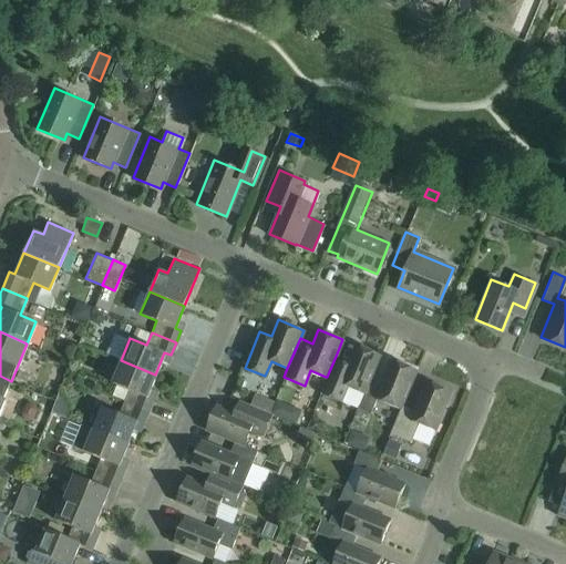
[(363,392),(368,382),(379,355),(354,344),(349,358),(337,354),(327,377),(326,377),(320,392),(341,400),(347,386),(362,392),(363,392)]
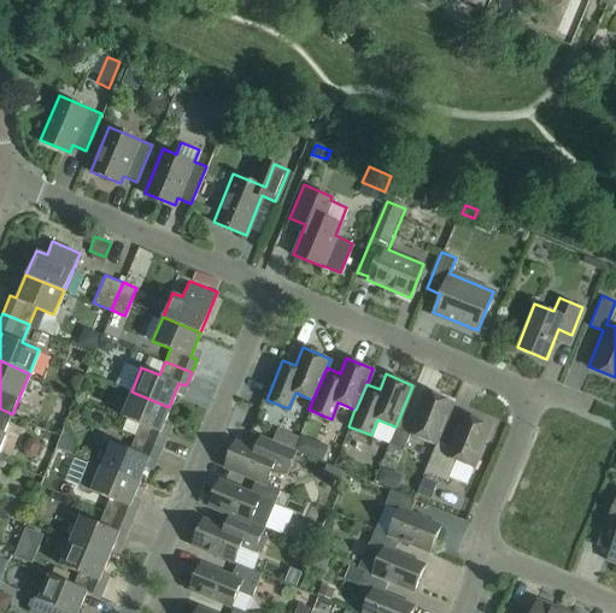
[(396,426),(394,426),(388,442),(392,444),(388,453),(398,458),(409,432),(434,443),(435,443),(436,438),(453,401),(426,390),(414,422),(400,416),(396,426)]
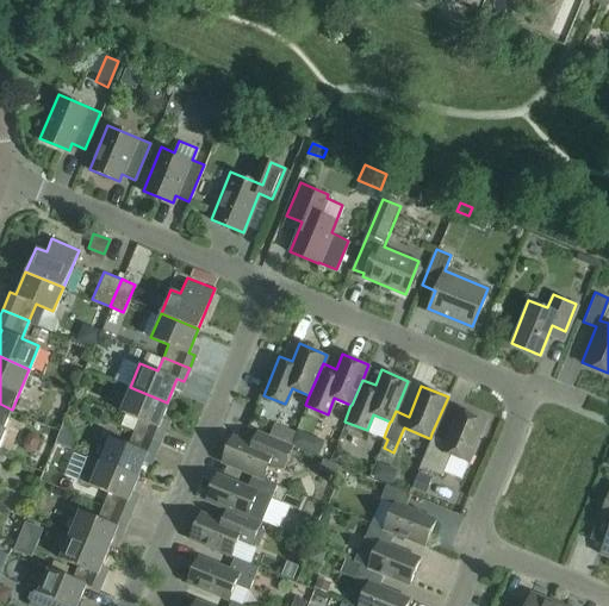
[(132,431),(159,442),(165,429),(157,425),(167,403),(130,387),(120,411),(126,413),(123,423),(134,426),(132,431)]
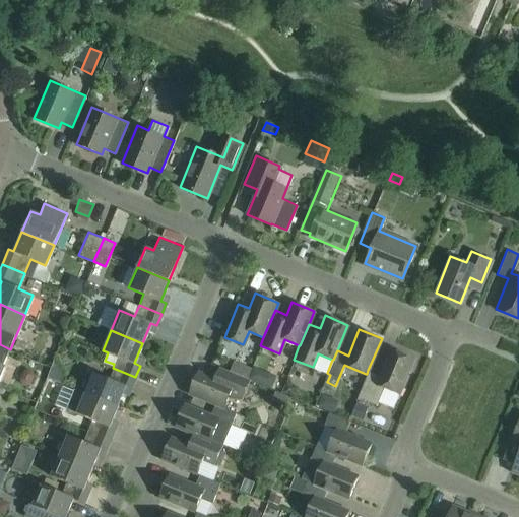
[(0,374),(10,349),(0,344),(0,374)]
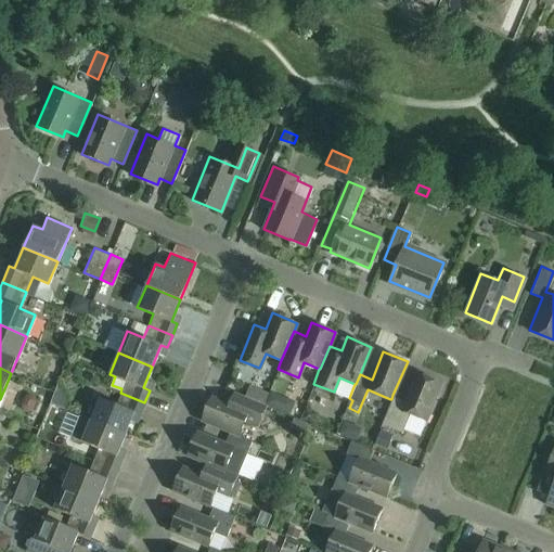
[(404,399),(393,395),(391,399),(390,399),(381,423),(401,432),(409,413),(425,420),(440,383),(416,372),(404,399)]
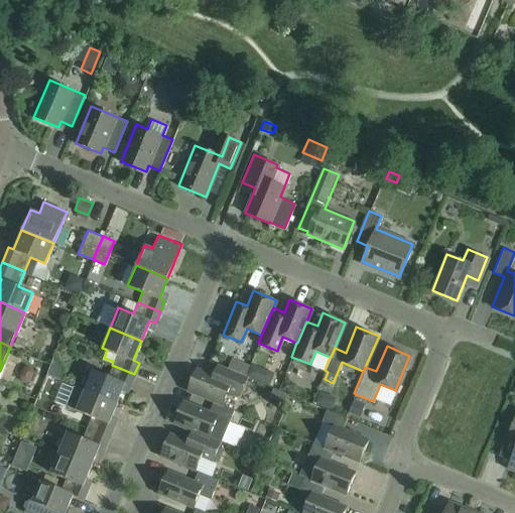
[(261,371),(259,366),(251,362),(246,375),(257,379),(261,371)]
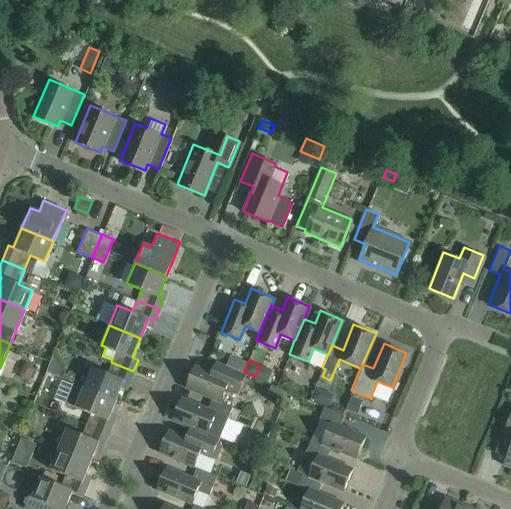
[(211,397),(220,401),(225,389),(229,390),(238,391),(245,373),(217,361),(212,373),(194,365),(186,386),(211,397)]
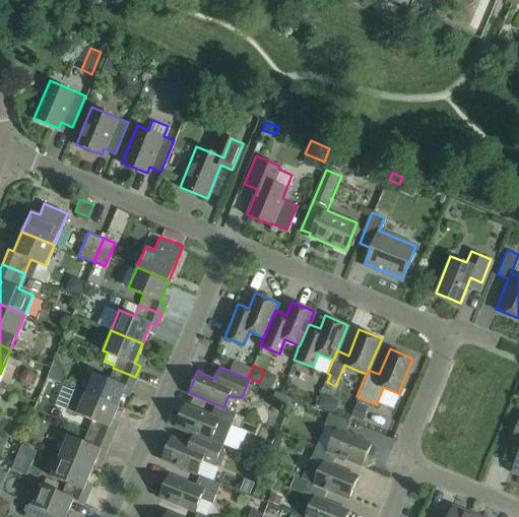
[(93,372),(85,392),(117,405),(125,386),(130,388),(135,377),(113,368),(109,378),(93,372)]
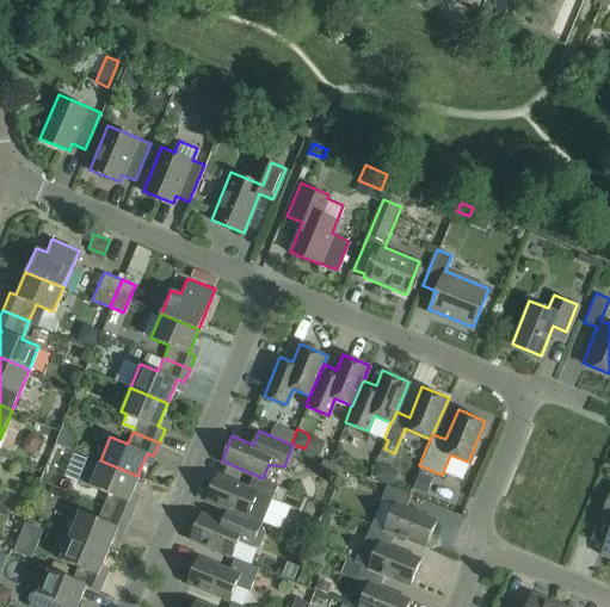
[(103,505),(129,515),(134,502),(128,500),(137,476),(100,460),(88,456),(79,477),(91,482),(90,484),(108,491),(103,505)]
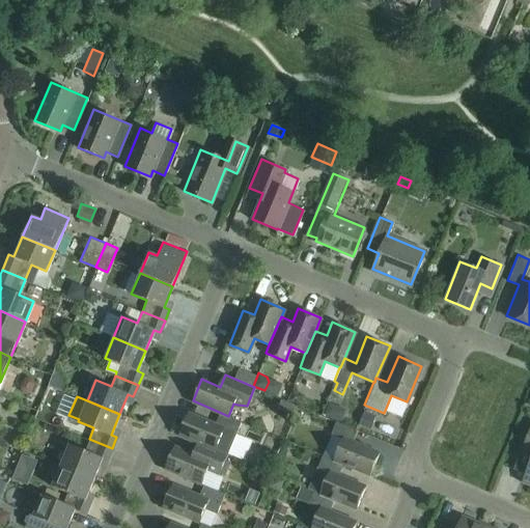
[(323,414),(340,420),(345,408),(328,400),(323,414)]
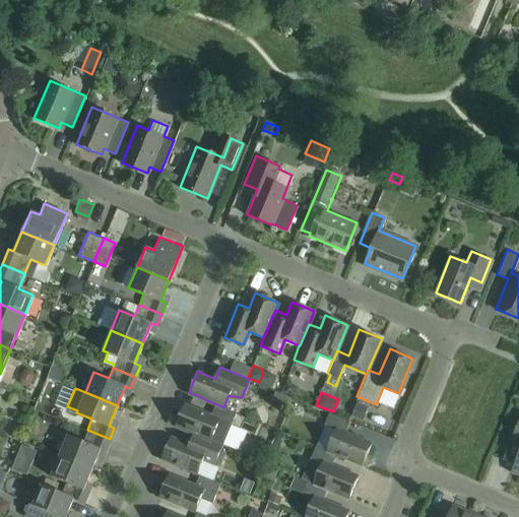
[(357,400),(350,414),(362,419),(368,405),(357,400)]
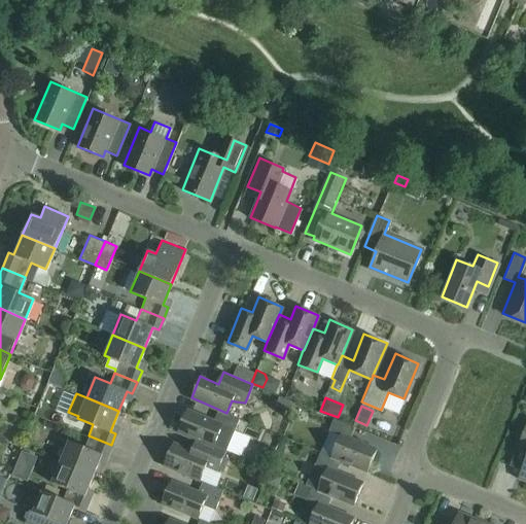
[(239,417),(226,413),(217,409),(213,420),(186,410),(177,431),(204,442),(224,451),(239,417)]
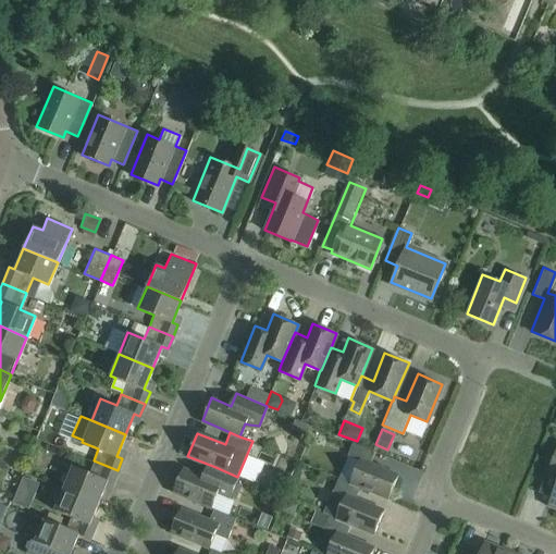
[(351,441),(346,454),(359,459),(349,481),(359,485),(387,497),(397,475),(369,463),(373,451),(351,441)]
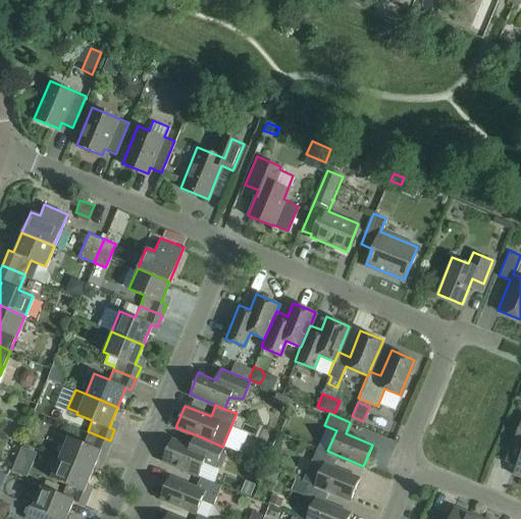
[(512,473),(520,476),(520,418),(504,460),(516,465),(512,473)]
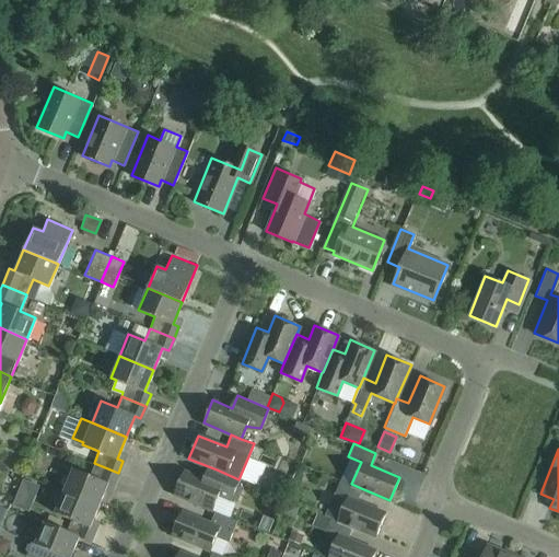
[(72,468),(63,490),(97,505),(107,483),(113,486),(118,473),(94,463),(89,475),(72,468)]
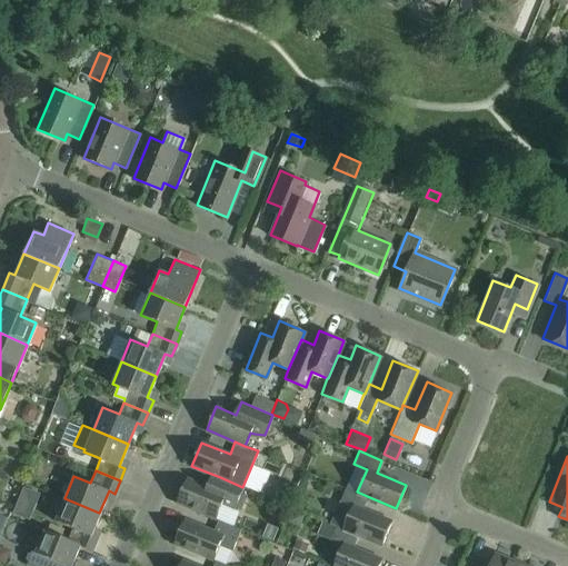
[(242,487),(220,477),(215,490),(187,478),(177,502),(216,517),(225,494),(237,499),(242,487)]
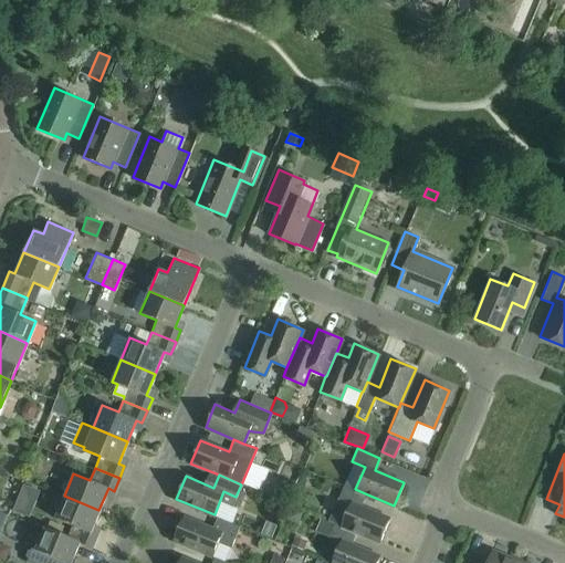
[(39,490),(22,483),(11,509),(28,515),(39,490)]
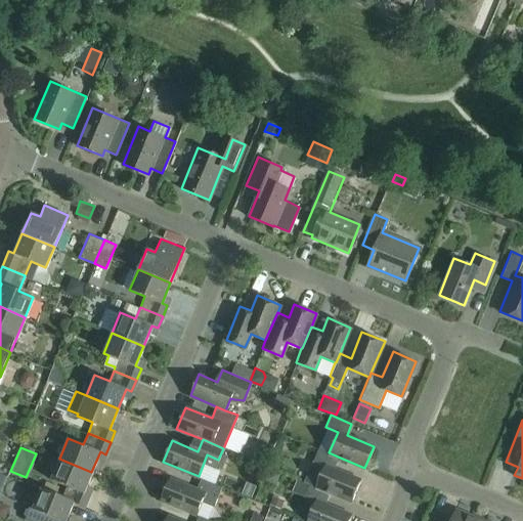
[(315,486),(330,491),(351,501),(359,479),(334,468),(338,457),(329,452),(317,447),(304,481),(315,486)]
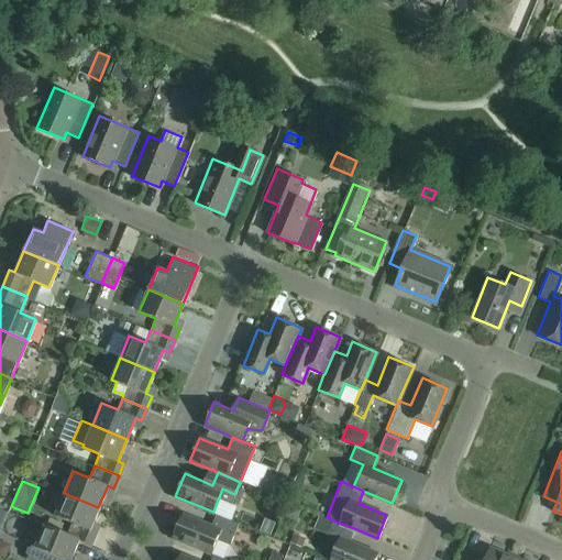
[(70,522),(66,534),(78,539),(90,544),(96,531),(89,529),(98,507),(64,493),(55,515),(70,522)]
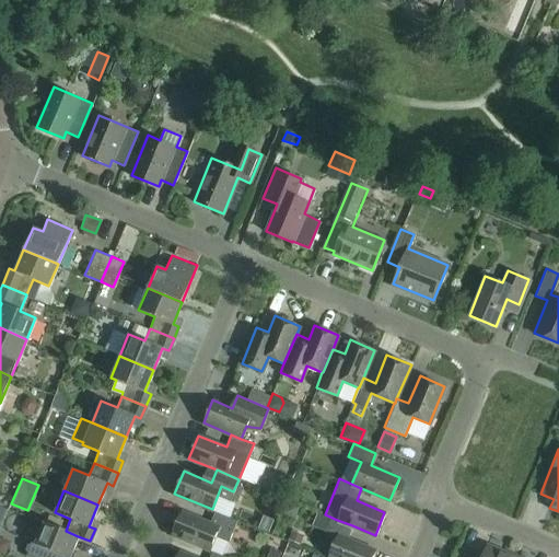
[(214,510),(209,522),(181,511),(172,534),(209,549),(216,534),(229,540),(236,519),(214,510)]
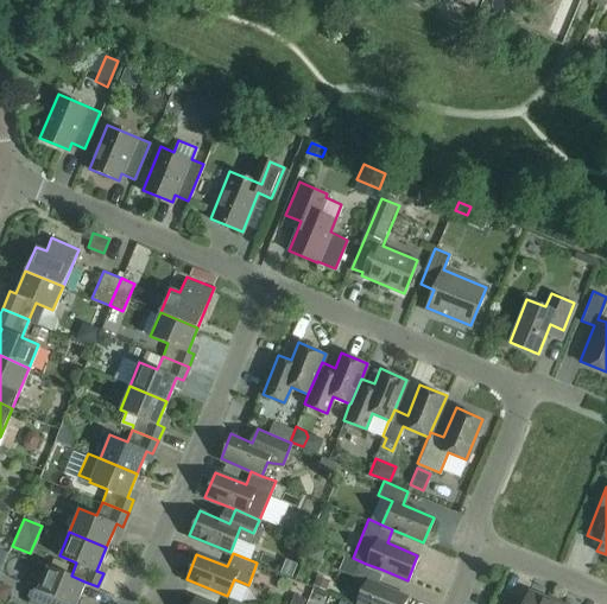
[(383,570),(366,564),(353,558),(345,554),(340,568),(366,579),(355,603),(403,603),(408,596),(377,584),(383,570)]
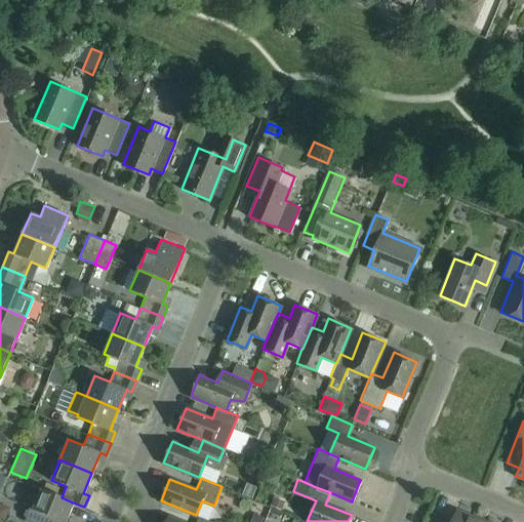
[(24,519),(30,521),(65,521),(73,503),(62,497),(41,488),(33,510),(29,508),(24,519)]
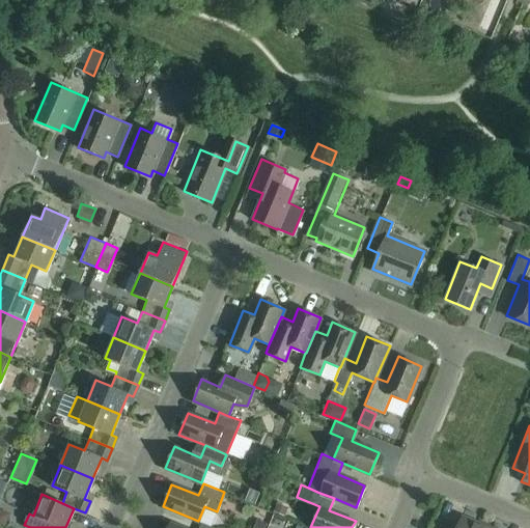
[(283,515),(287,505),(276,501),(273,509),(283,515)]
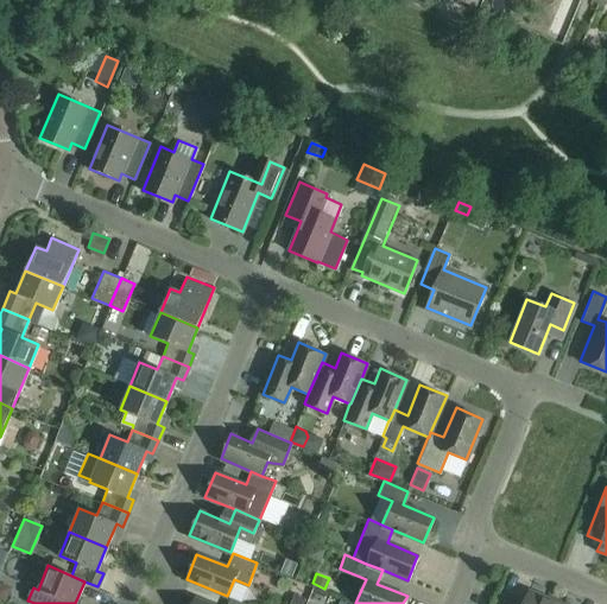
[(0,598),(5,601),(11,585),(0,580),(0,598)]
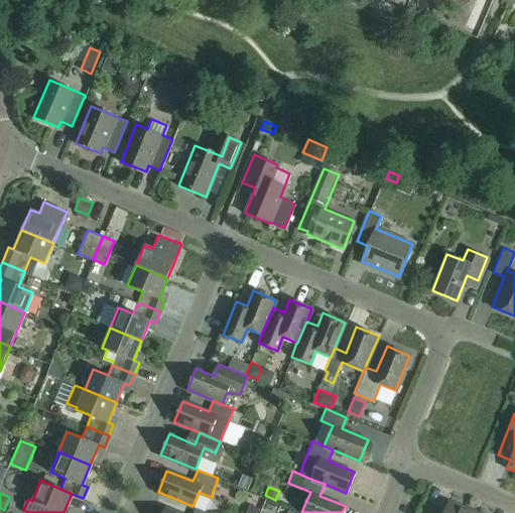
[(467,512),(469,509),(447,500),(443,512),(431,507),(428,512),(467,512)]
